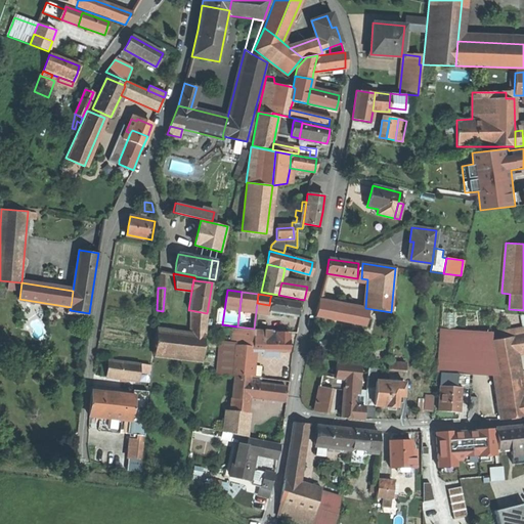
[(285,300),(270,298),(269,305),(268,312),(295,315),(296,309),(297,301),(285,300)]
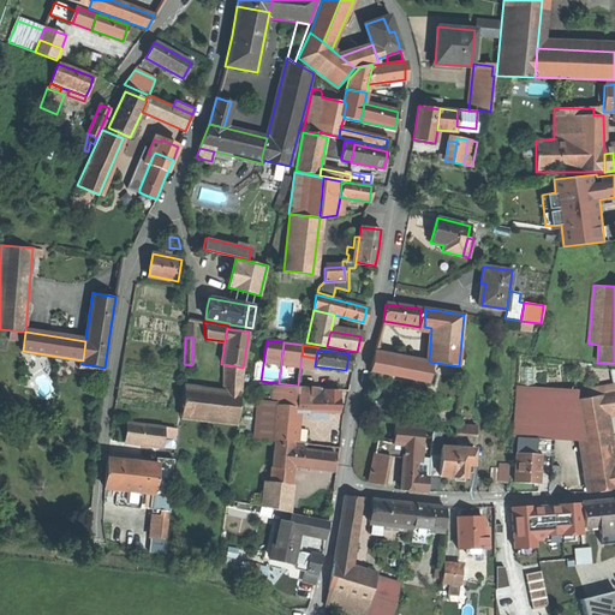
[(413,363),(374,356),(370,371),(411,378),(413,363)]
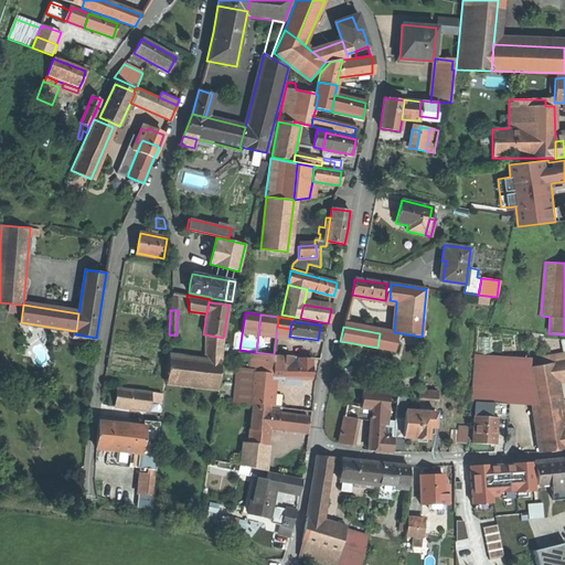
[(391,336),(380,333),(377,348),(388,350),(391,336)]
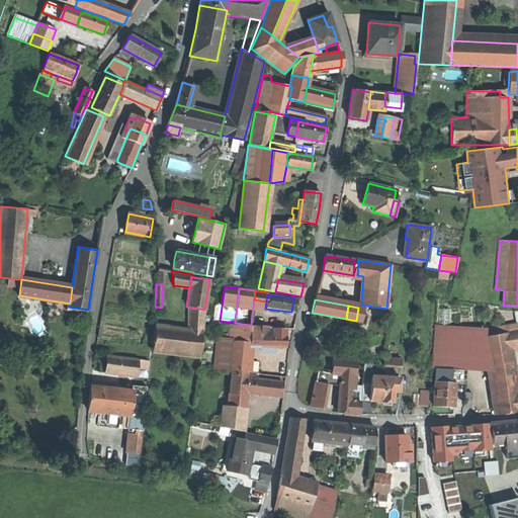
[(201,331),(204,310),(188,307),(187,329),(201,331)]
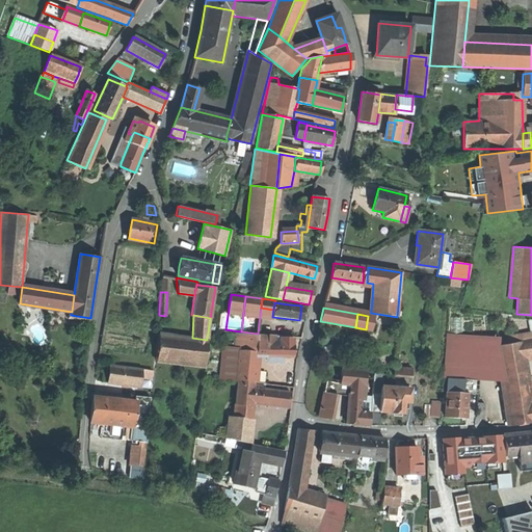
[(204,367),(207,340),(192,338),(176,336),(159,334),(156,361),(204,367)]
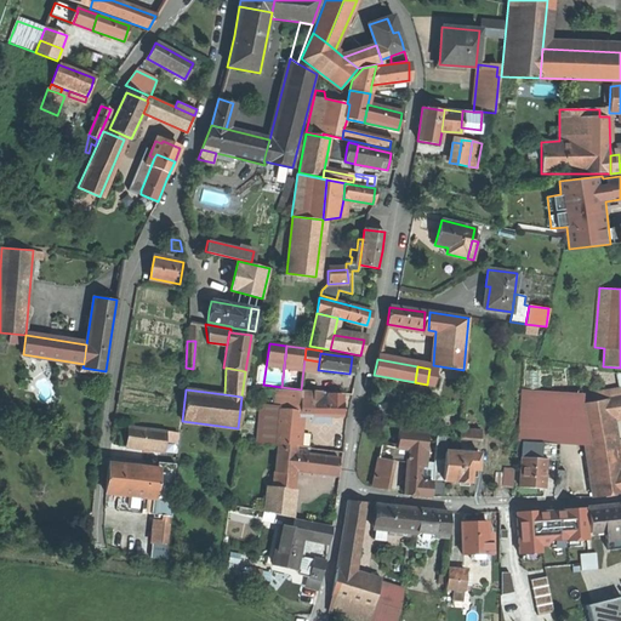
[(279,403),(279,405),(278,408),(298,410),(300,403),(300,391),(280,389),(279,403)]
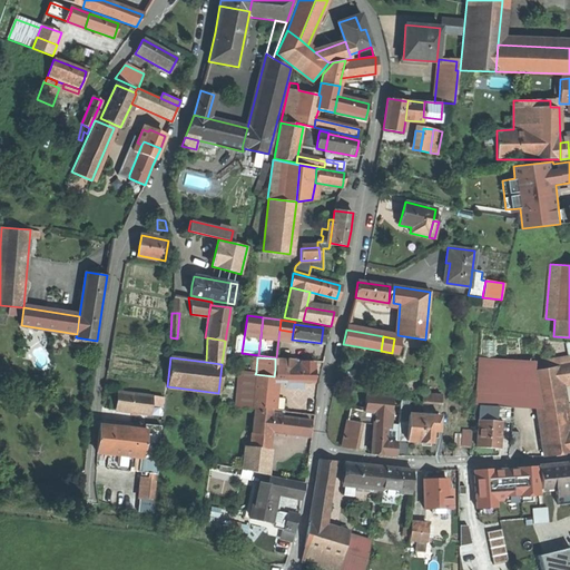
[(286,359),(275,359),(275,370),(286,370),(286,369),(286,364),(286,359)]
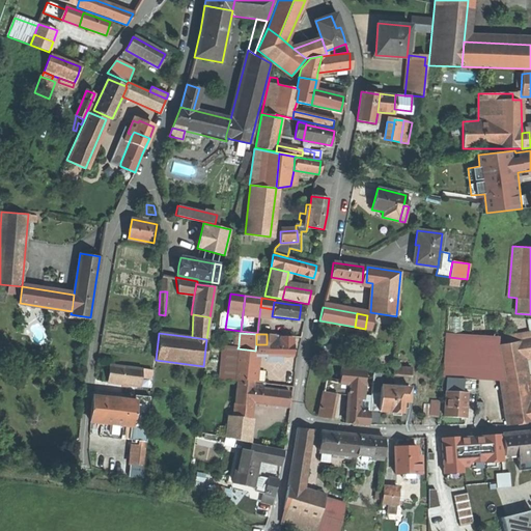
[(442,378),(463,378),(476,378),(499,381),(494,345),(494,338),(445,336),(442,378)]
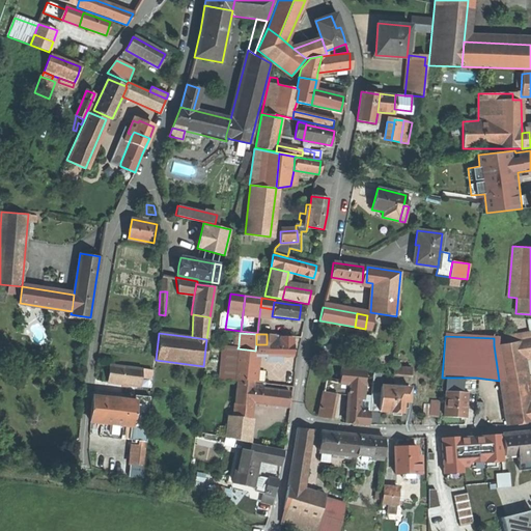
[(522,359),(530,357),(530,338),(520,341),(522,359)]
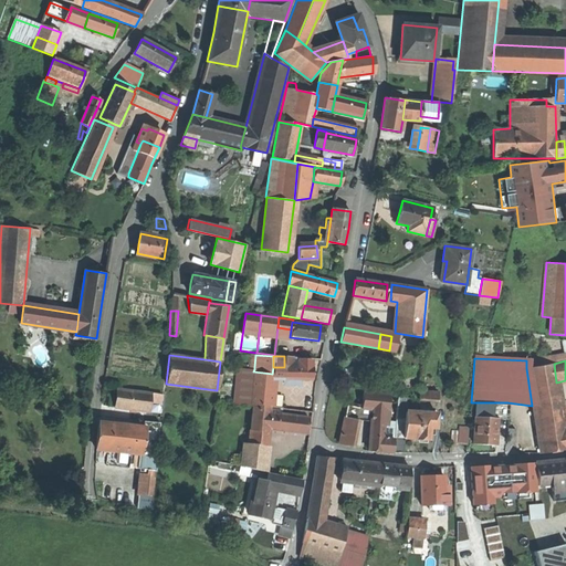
[(565,441),(565,431),(556,383),(554,364),(526,368),(532,406),(540,452),(554,451),(565,449),(565,441)]
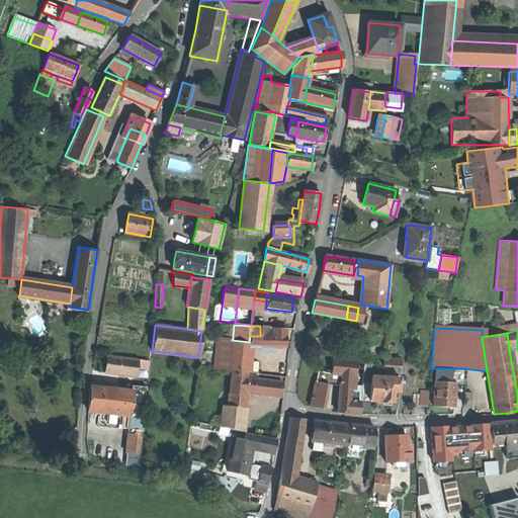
[(284,342),(284,336),(273,335),(260,335),(260,336),(259,346),(271,347),(284,347),(284,342)]
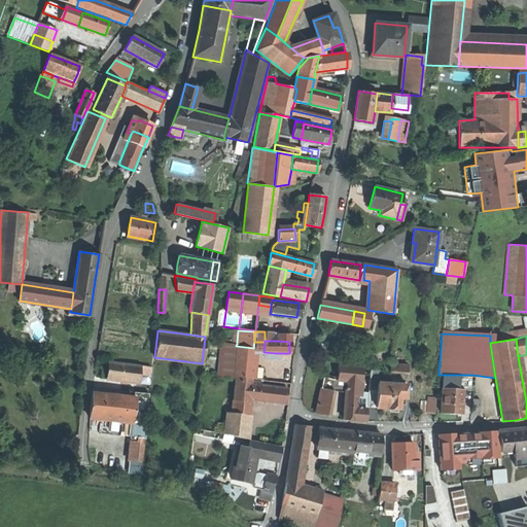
[(253,352),(264,352),(265,342),(254,342),(253,348),(253,352)]
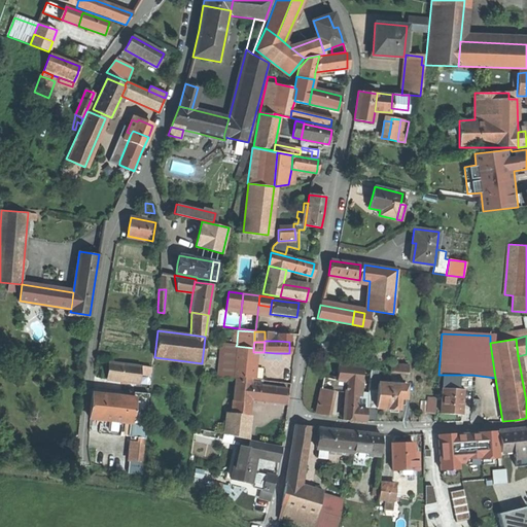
[(237,344),(221,343),(218,374),(234,376),(236,346),(237,344)]
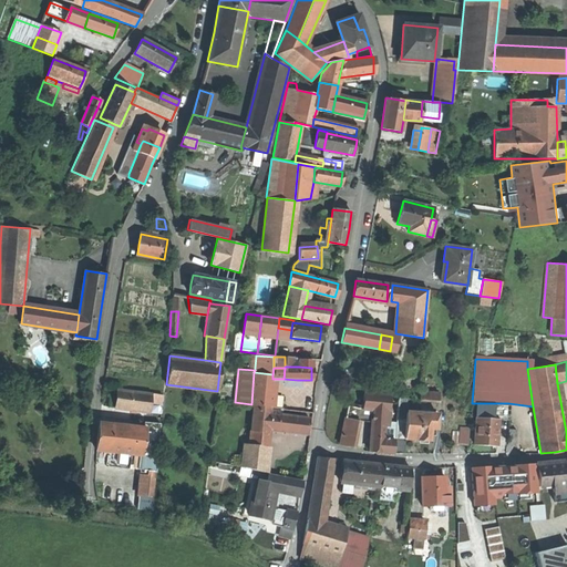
[(271,392),(272,379),(272,374),(254,372),(251,404),(274,406),(274,400),(275,400),(276,393),(271,392)]
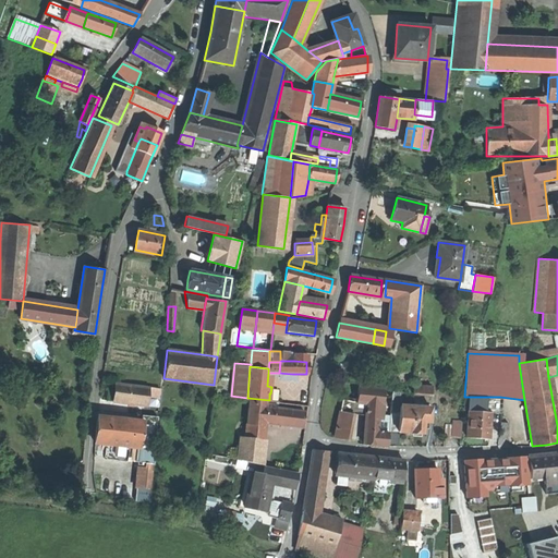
[(147,388),(114,384),(114,392),(113,401),(145,405),(146,396),(147,388)]
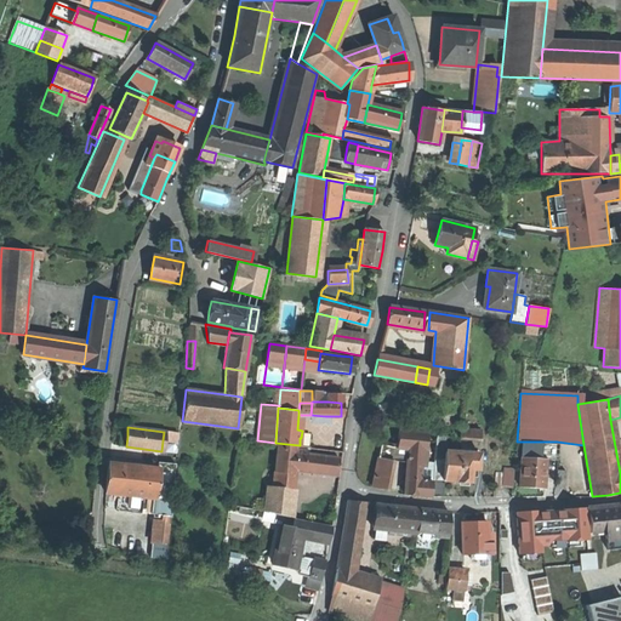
[(457,438),(479,439),(480,431),(459,428),(457,438)]
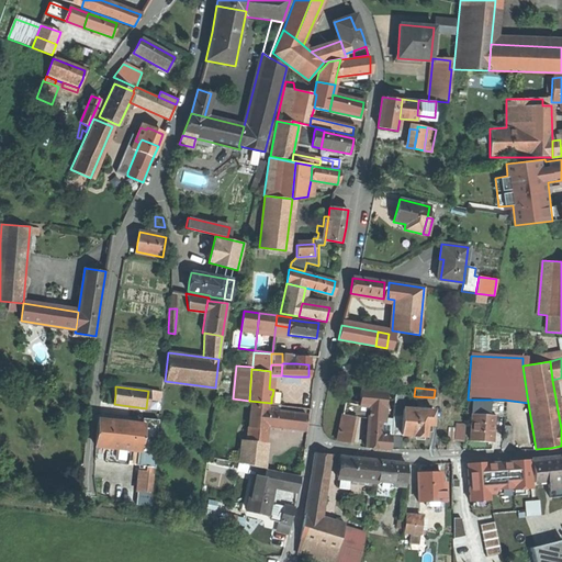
[(148,389),(148,391),(147,398),(159,400),(160,391),(148,389)]
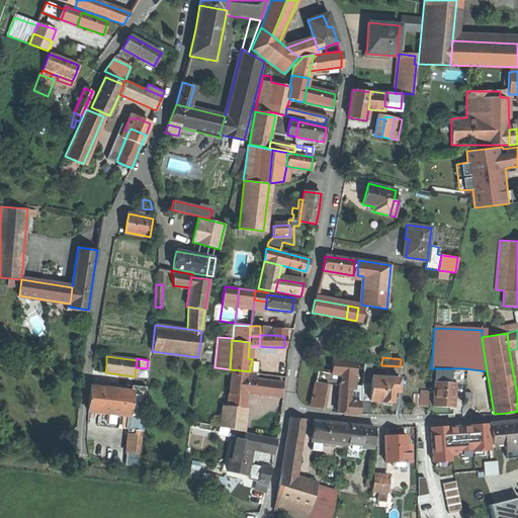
[(330,374),(340,375),(354,376),(356,361),(332,358),(330,374)]
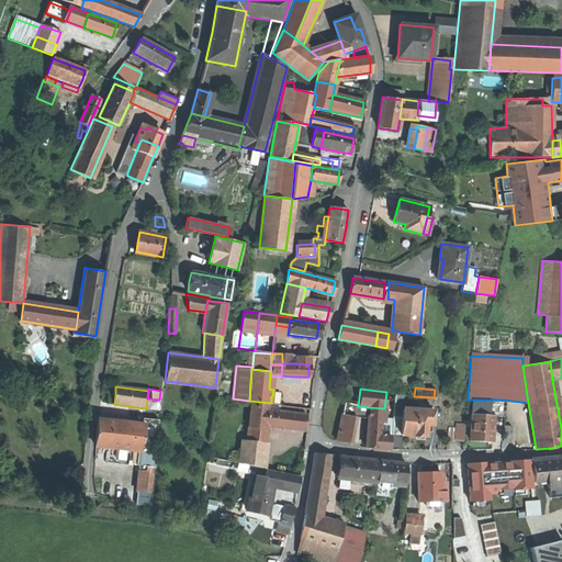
[(490,400),(490,402),(489,416),(493,416),(503,415),(504,400),(490,400)]
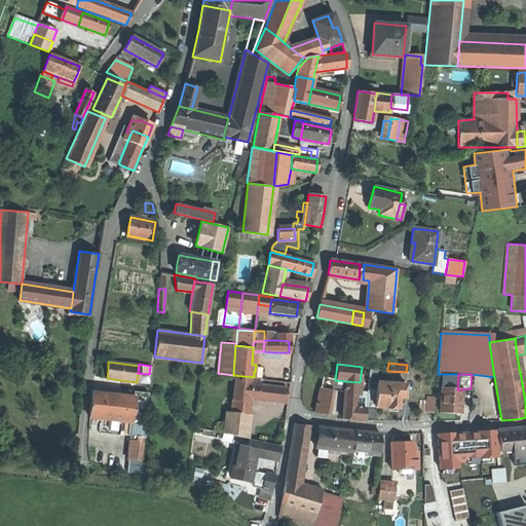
[(442,375),(441,387),(457,389),(458,376),(442,375)]
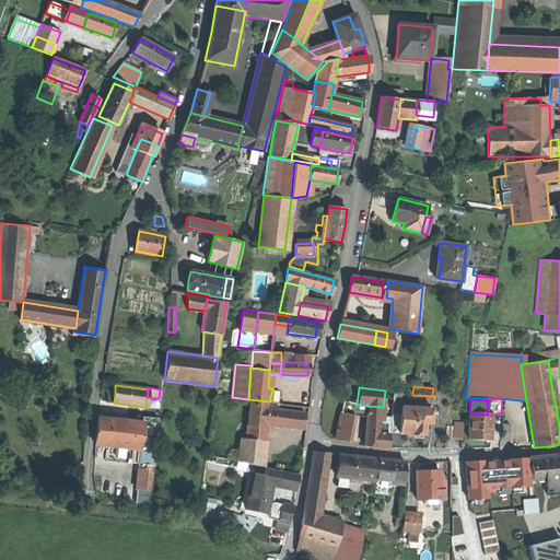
[(335,440),(347,442),(354,403),(342,400),(335,440)]
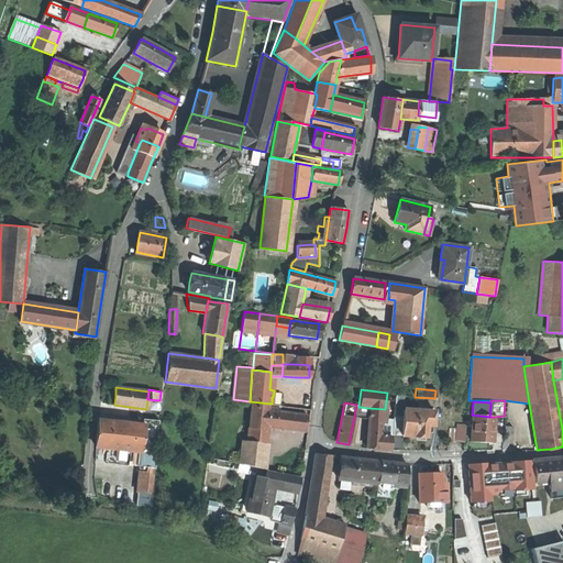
[(268,407),(251,406),(247,441),(264,443),(266,426),(268,407)]
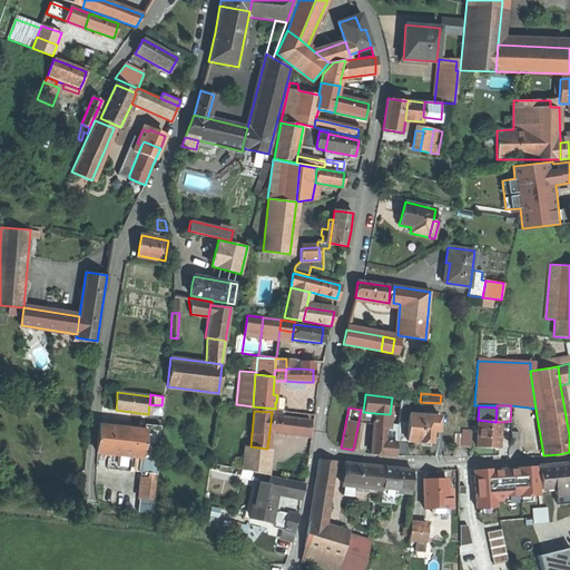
[(281,413),(272,412),(269,431),(278,432),(281,416),(281,413)]
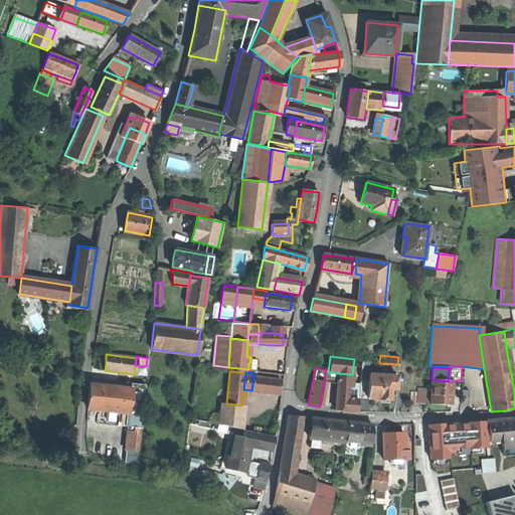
[(338,373),(337,385),(348,386),(351,387),(352,374),(338,373)]
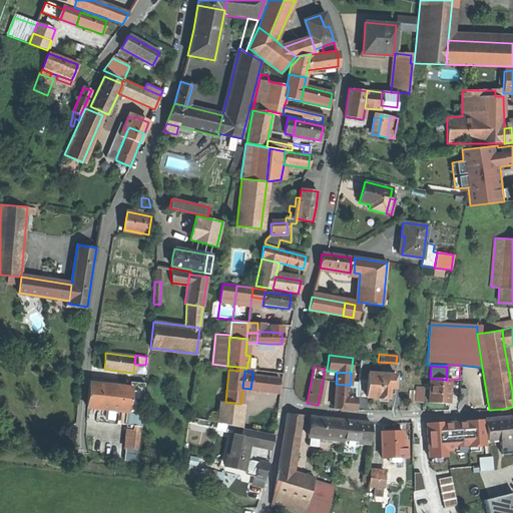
[(395,375),(366,373),(366,380),(365,397),(376,398),(375,399),(381,399),(388,400),(388,388),(394,389),(395,375)]
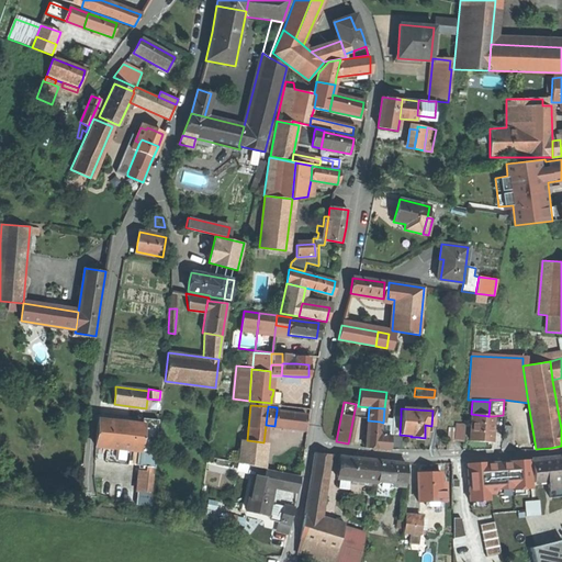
[(305,414),(277,411),(274,426),(304,429),(305,420),(305,414)]
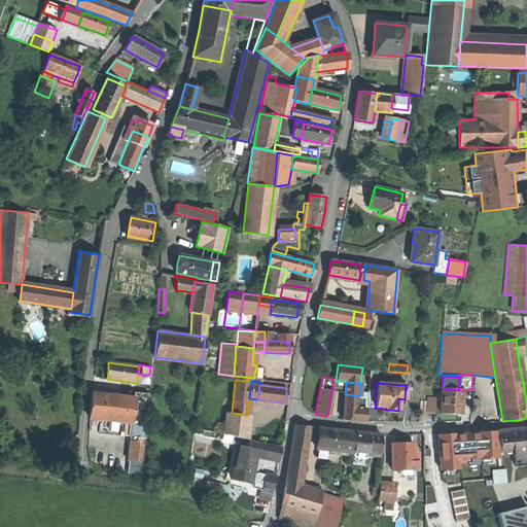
[(450,414),(460,415),(462,390),(458,390),(442,388),(440,414),(450,414)]
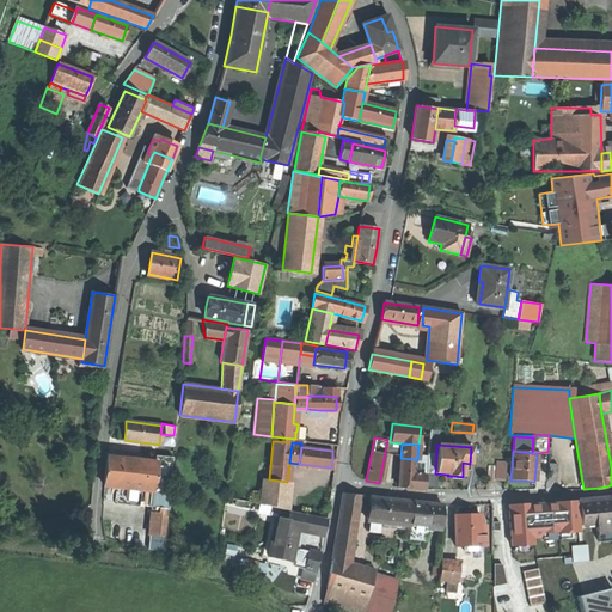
[(433,473),(435,473),(436,453),(427,452),(426,472),(433,473)]
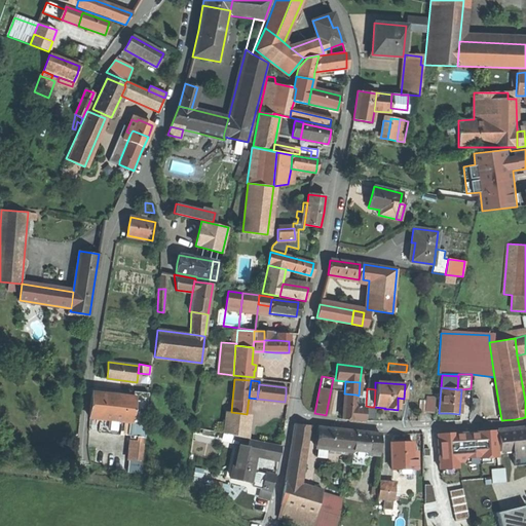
[(132,398),(91,392),(90,405),(89,416),(100,417),(144,422),(148,391),(133,389),(132,398)]
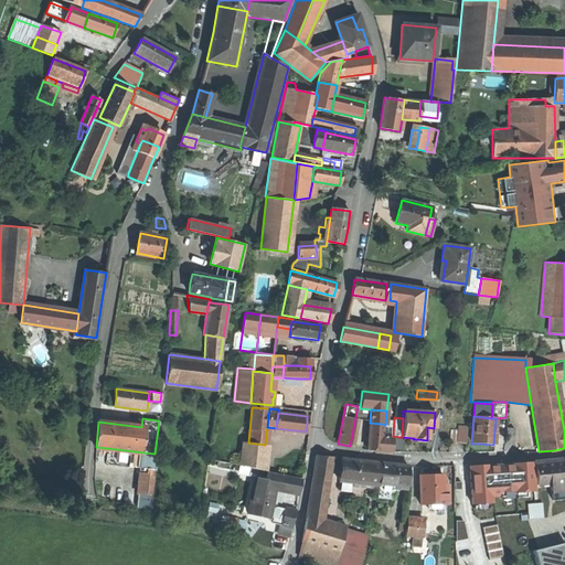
[(382,424),(370,423),(366,449),(374,450),(380,450),(381,437),(382,429),(382,424)]
